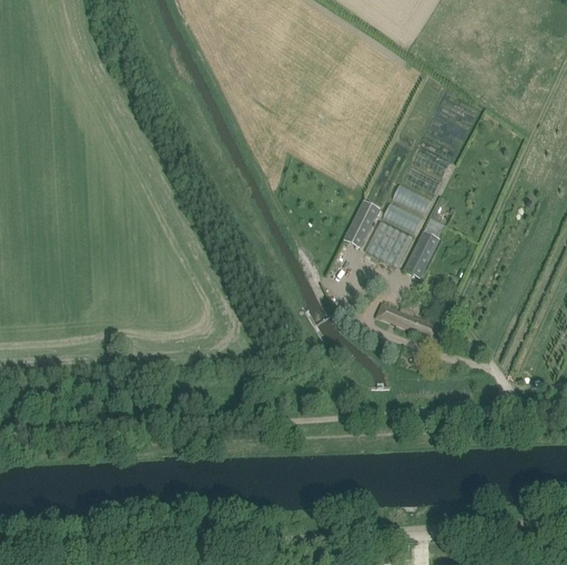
[(424,212),(431,198),(398,184),(392,200),(424,212)]
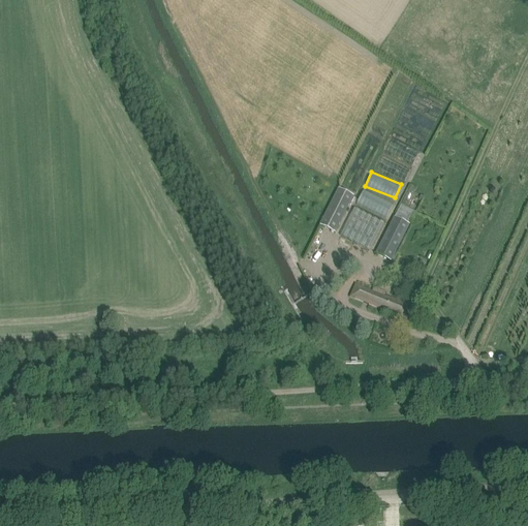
[(352,193),(337,186),(318,222),(334,230),(352,193)]
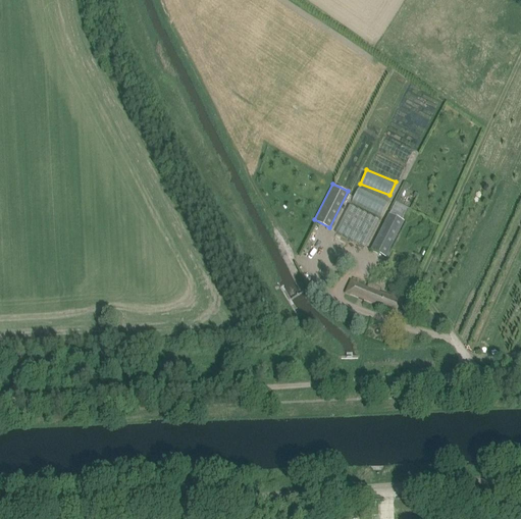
[(348,203),(334,229),(365,245),(378,217),(348,203)]
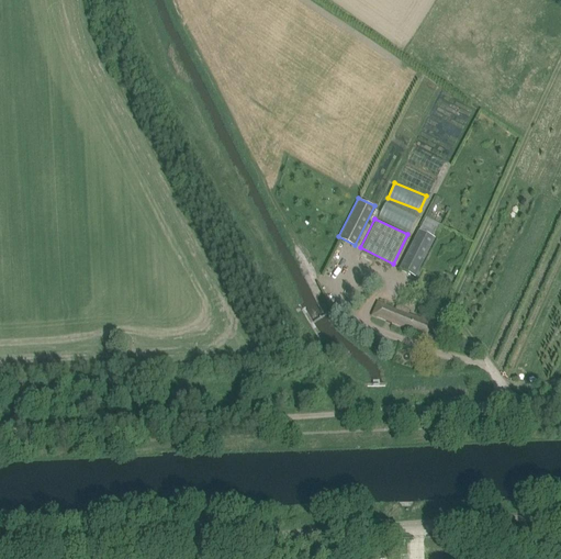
[(435,236),(418,227),(399,267),(415,275),(435,236)]
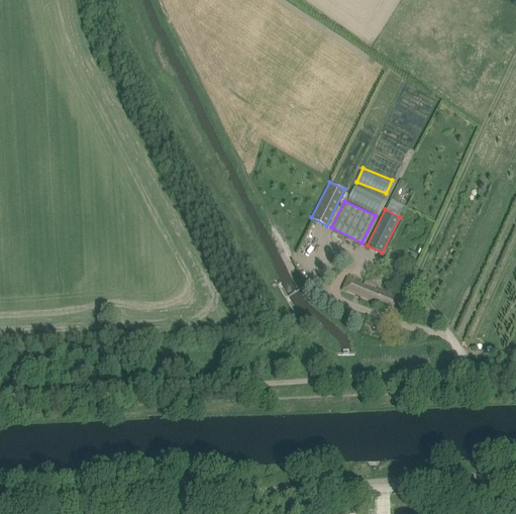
[(397,294),(375,286),(377,282),(366,278),(365,281),(347,275),(341,288),(392,307),(397,294)]
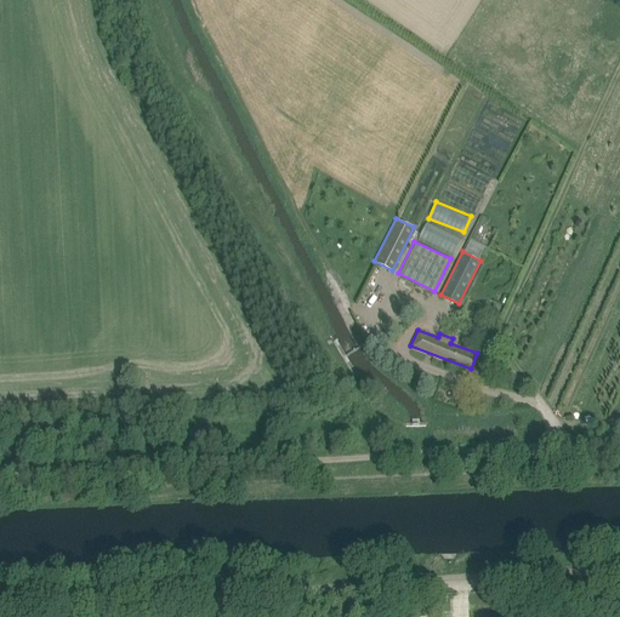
[(479,376),(487,378),(490,369),(483,366),(479,376)]
